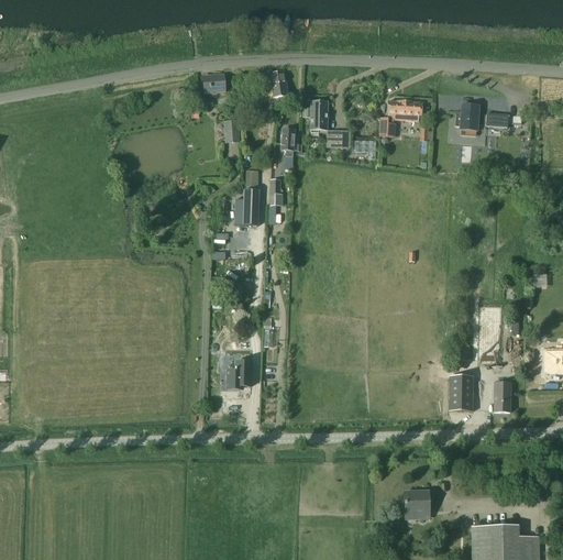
[(274,95),(287,92),(285,69),(271,72),(271,75),(269,76),(269,80),(272,80),(274,95)]
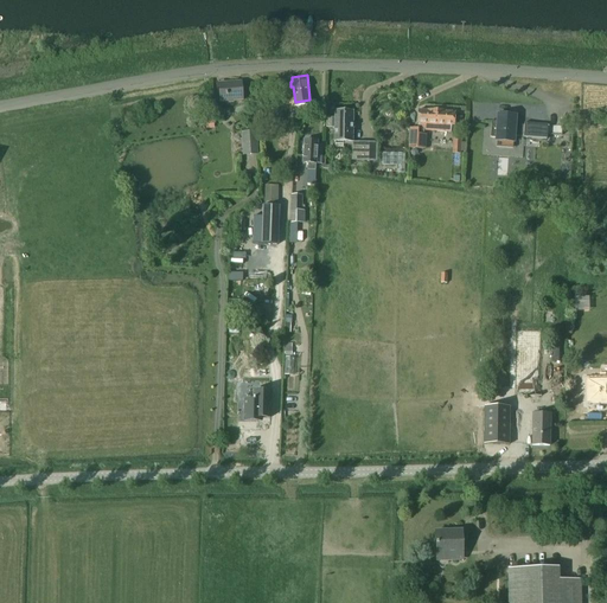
[(242,98),(241,79),(219,81),(221,100),(242,98)]
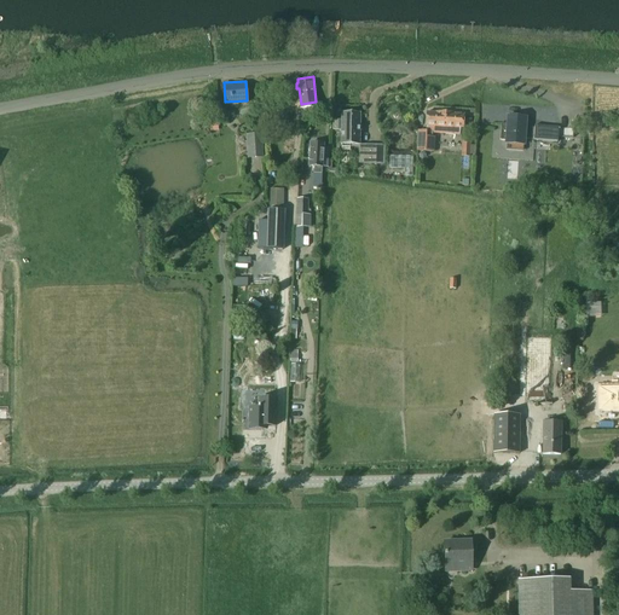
[(360,141),(360,132),(360,110),(341,109),(341,116),(333,116),(333,126),(341,127),(341,132),(340,141),(360,141)]
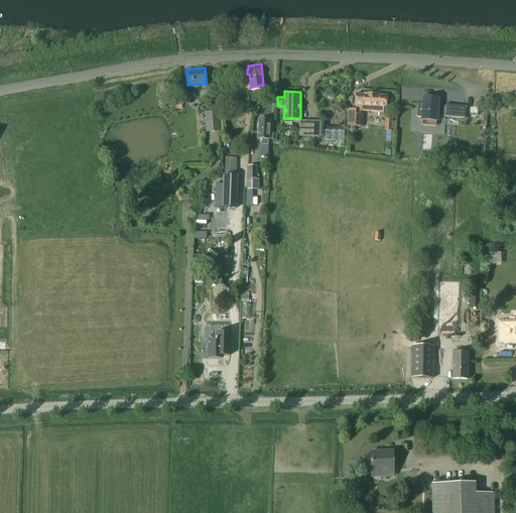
[(356,91),(356,94),(355,103),(356,103),(355,107),(348,106),(347,123),(362,125),(363,112),(360,112),(360,108),(383,110),(384,104),(386,104),(387,93),(356,91)]
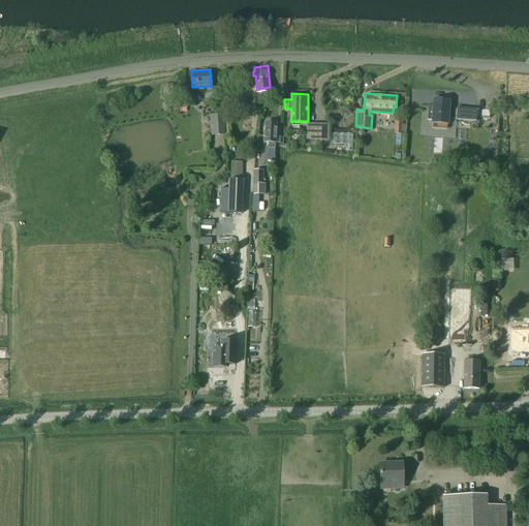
[(457,106),(448,105),(449,99),(448,98),(448,96),(443,96),(443,98),(440,98),(440,96),(435,95),(435,98),(434,97),(434,102),(429,102),(428,117),(432,118),(432,120),(433,120),(433,125),(446,126),(446,121),(447,121),(447,116),(456,117),(476,119),(477,114),(490,115),(490,107),(457,104),(457,106)]
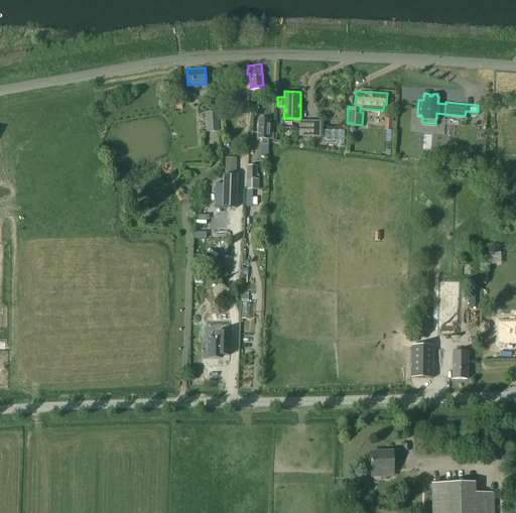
[(207,130),(219,129),(218,109),(206,110),(207,130)]
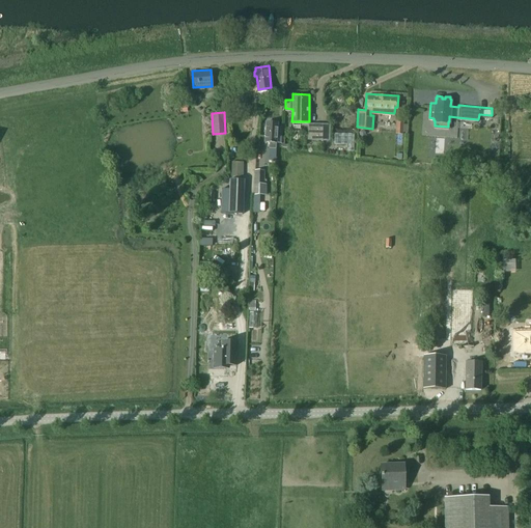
[(267,120),(266,140),(270,140),(269,146),(276,146),(276,141),(281,141),(282,123),(277,123),(277,121),(267,120)]
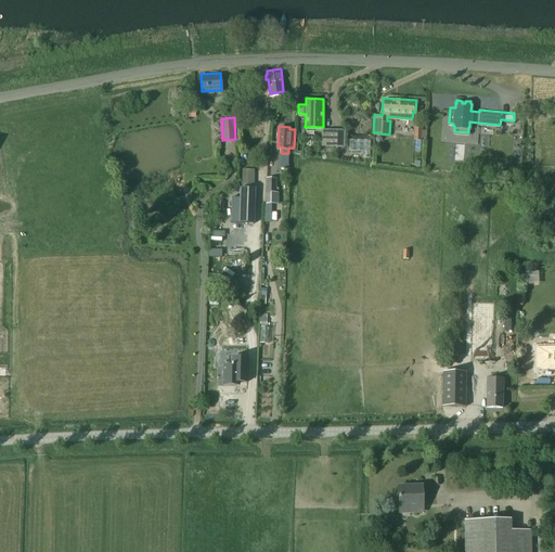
[(322,144),(345,144),(345,128),(323,127),(322,144)]
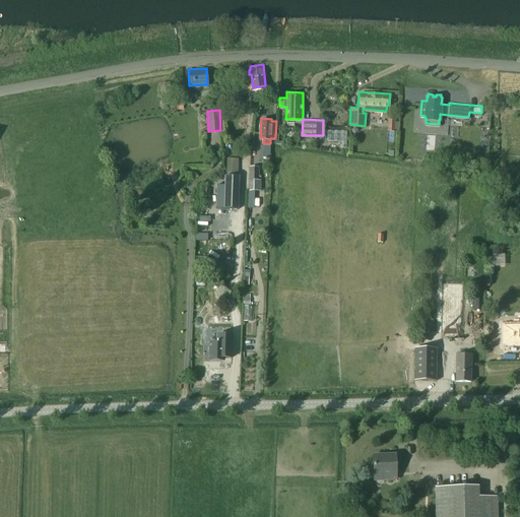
[(238,171),(238,156),(226,155),(226,171),(238,171)]
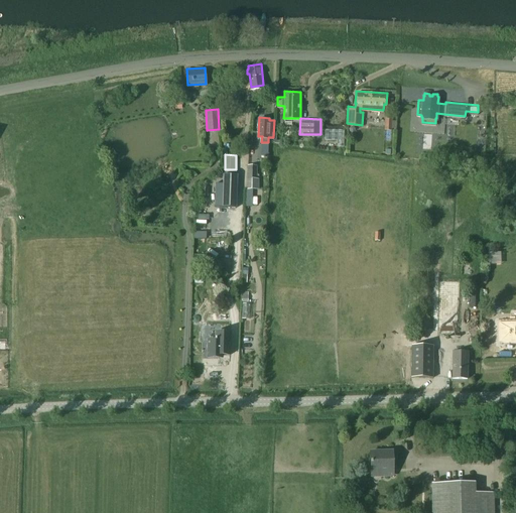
[(259,176),(257,176),(257,163),(247,163),(247,187),(259,187),(259,176)]
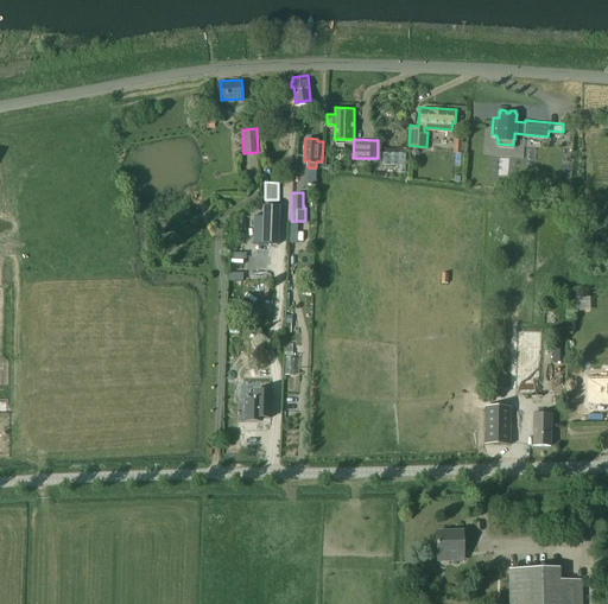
[(261,241),(278,242),(280,203),(263,202),(263,227),(254,227),(253,240),(261,241)]
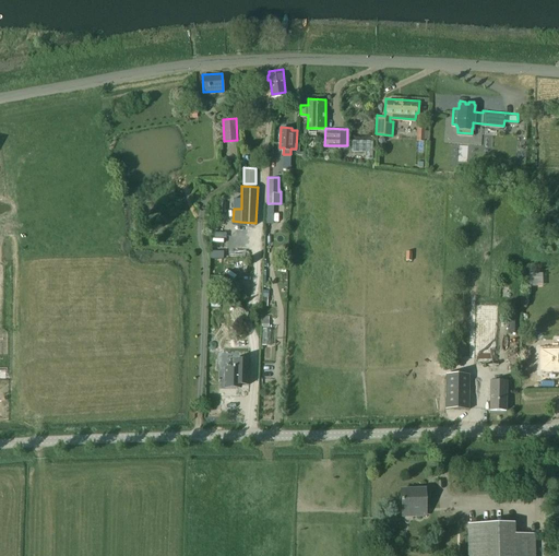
[(244,274),(245,261),(224,260),(223,274),(244,274)]
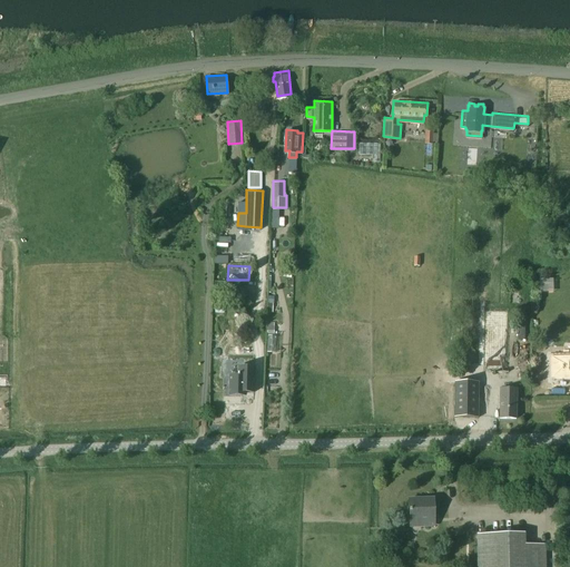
[(507,319),(483,320),(484,351),(508,350),(507,319)]
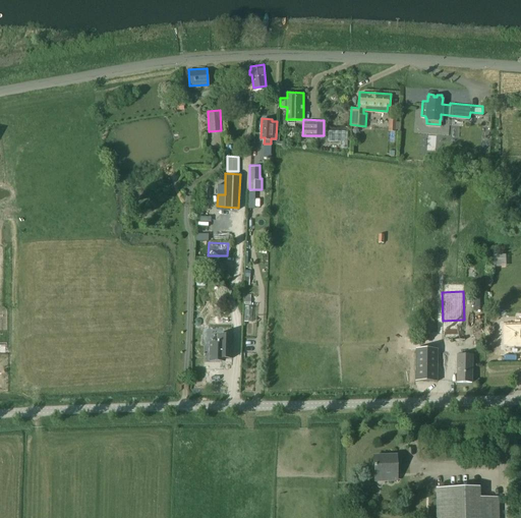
[(449,322),(450,337),(464,337),(464,322),(449,322)]
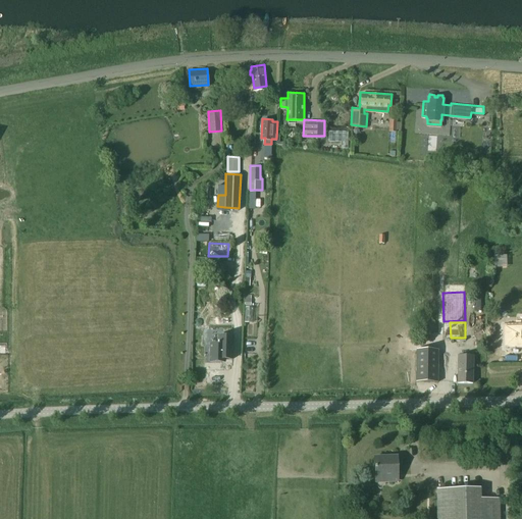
[(210,343),(210,360),(221,360),(224,360),(224,357),(232,357),(232,334),(221,334),(220,341),(217,341),(217,343),(210,343)]
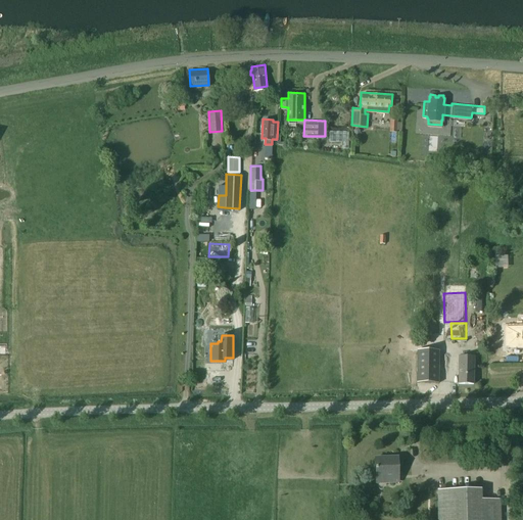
[(439,381),(439,348),(417,347),(416,381),(439,381)]
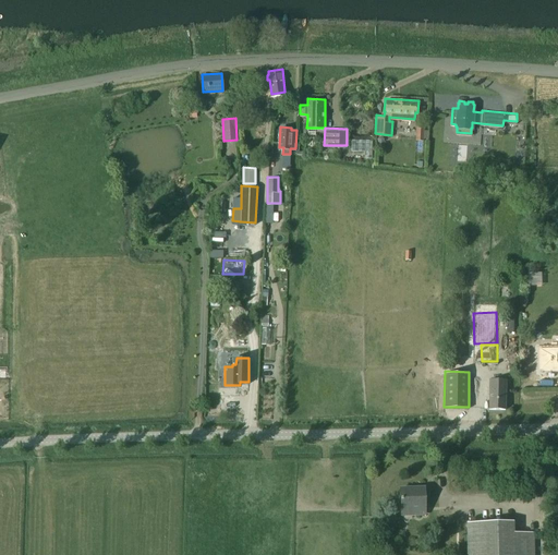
[(507,378),(489,377),(489,407),(506,407),(507,378)]
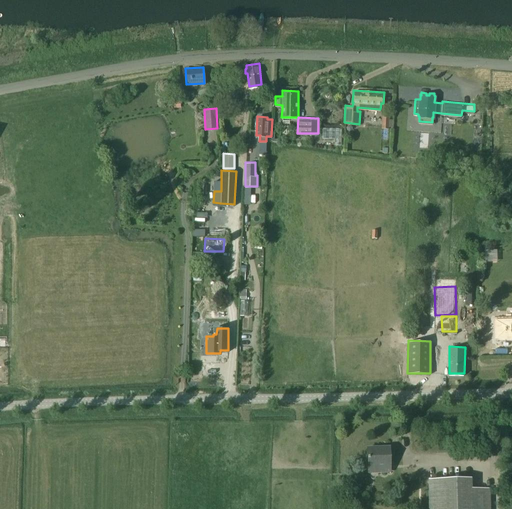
[(389,445),(367,446),(368,470),(390,470),(389,445)]
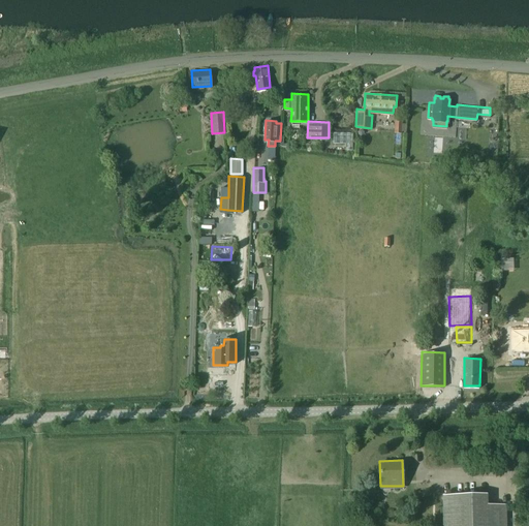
[(443,493),(444,525),(507,525),(507,502),(488,502),(488,492),(443,493)]
